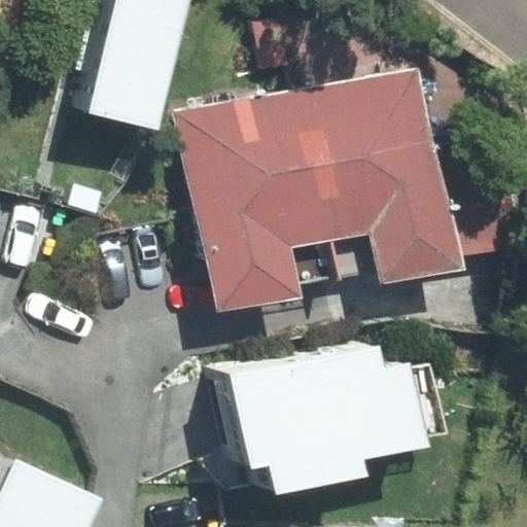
[(187,0),(115,0),(90,111),(156,128),(187,0)]
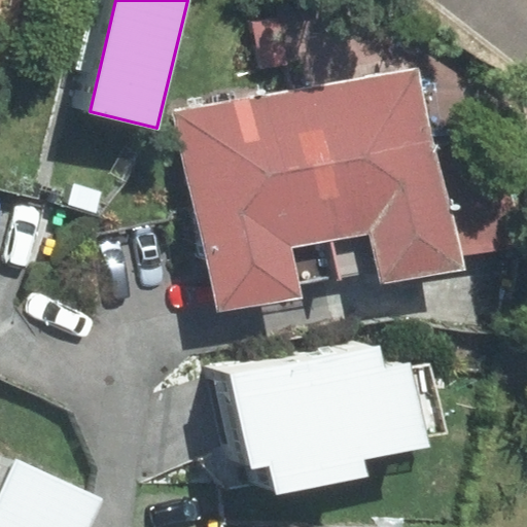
[(418,66),(297,90),(335,277),(382,268),(385,282),(458,268),(418,66)]
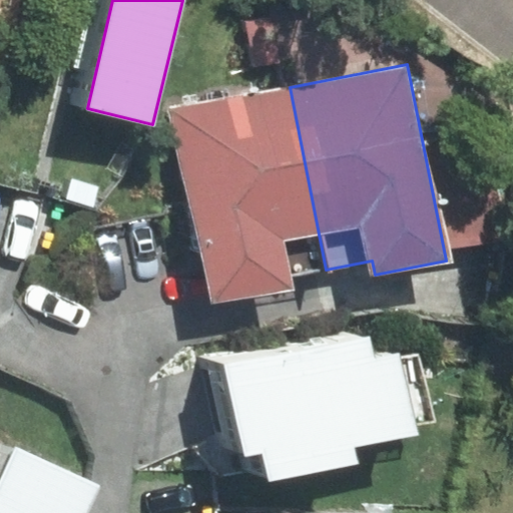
[(326,270),(290,87),(173,111),(209,306),(294,290),(292,276),(326,270)]
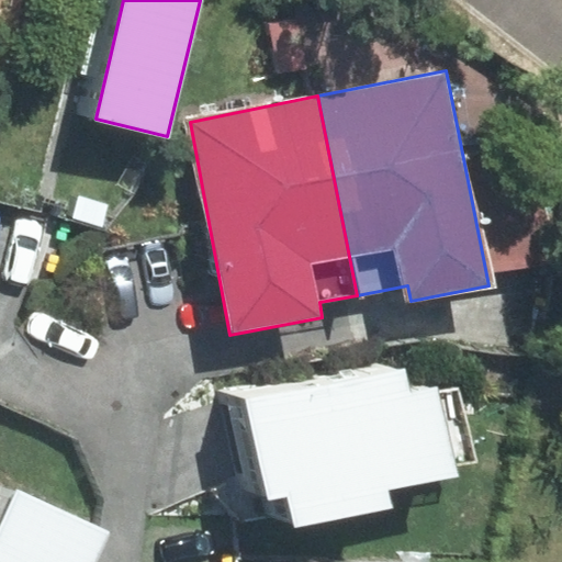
[(439,392),(438,386),(413,391),(408,368),(247,401),(267,501),(288,496),(294,529),(393,509),(389,491),(458,476),(454,462),(474,458),(460,389),(439,392)]
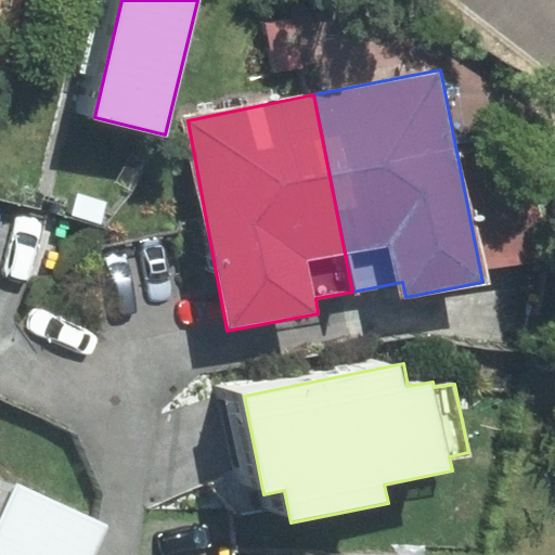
[(0,554),(75,554),(92,518),(0,477),(0,554)]
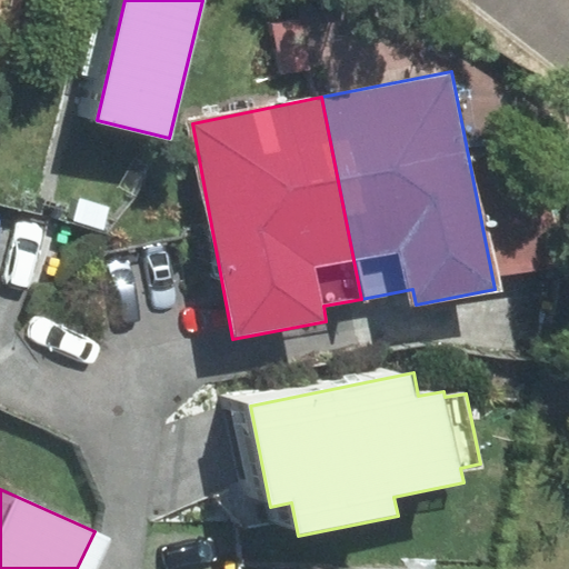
All buildings are outlined.
